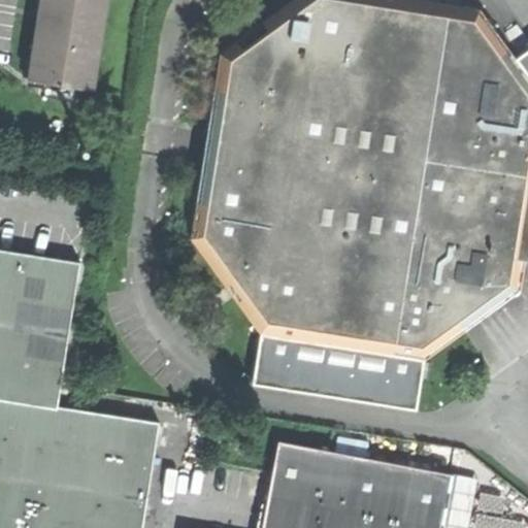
[(46,94),(65,97),(67,86),(90,89),(104,0),(44,0),(35,60),(31,59),(28,78),(48,83),(46,94)]
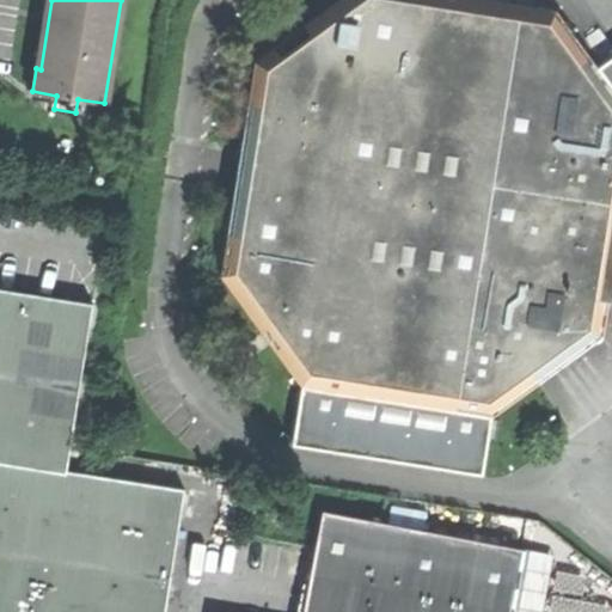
[(610,301),(611,301),(611,116),(575,65),(589,53),(558,10),(496,0),(337,0),(256,60),(222,274),(303,385),(494,416),(542,383),(531,368),(580,331),(604,336),(610,301)]
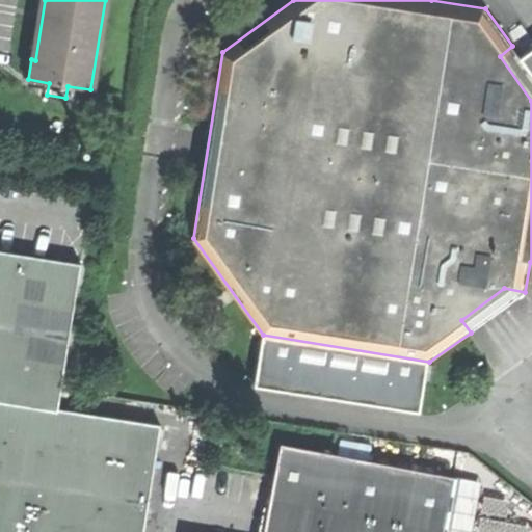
[(531,74),(522,59),(512,46),(500,56),(531,101),(531,74)]
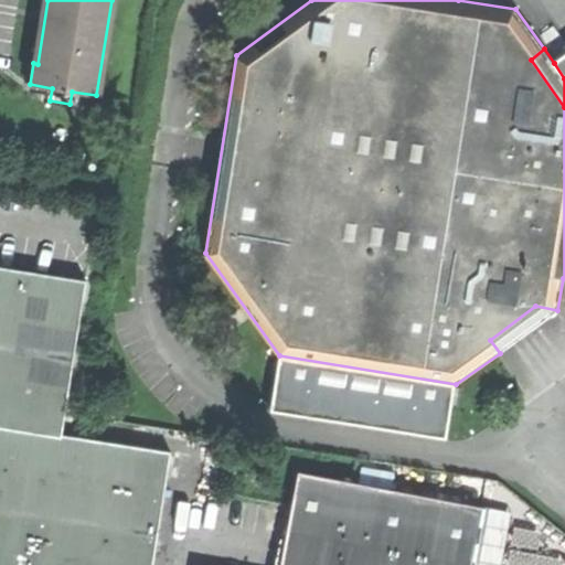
[(564,54),(554,63),(564,78),(564,54)]
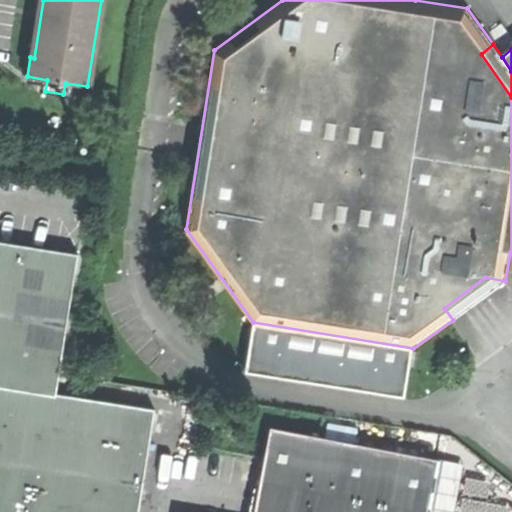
[(0,511),(136,511),(152,411),(55,397),(77,254),(0,242),(0,511)]
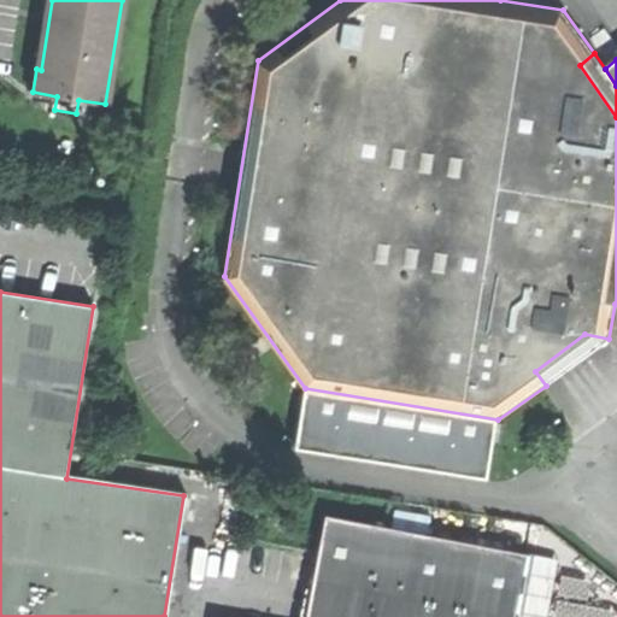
[(607,342),(609,339),(585,334),(535,371),(546,386),(576,364),(607,342)]
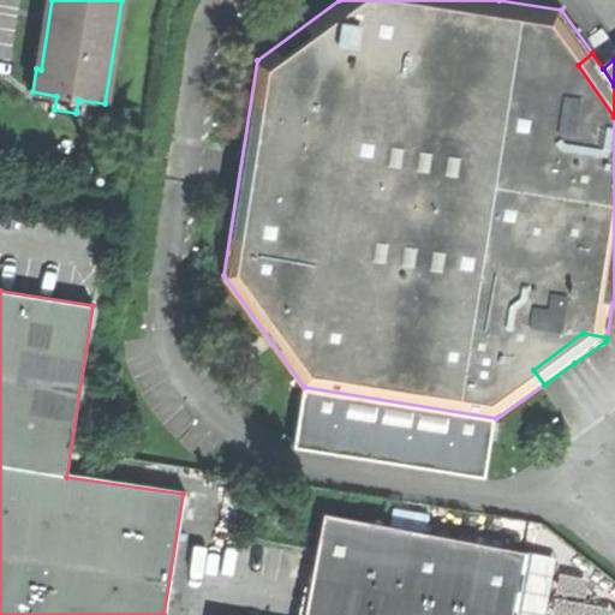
[(513,614),(526,551),(326,513),(305,614),(513,614)]
